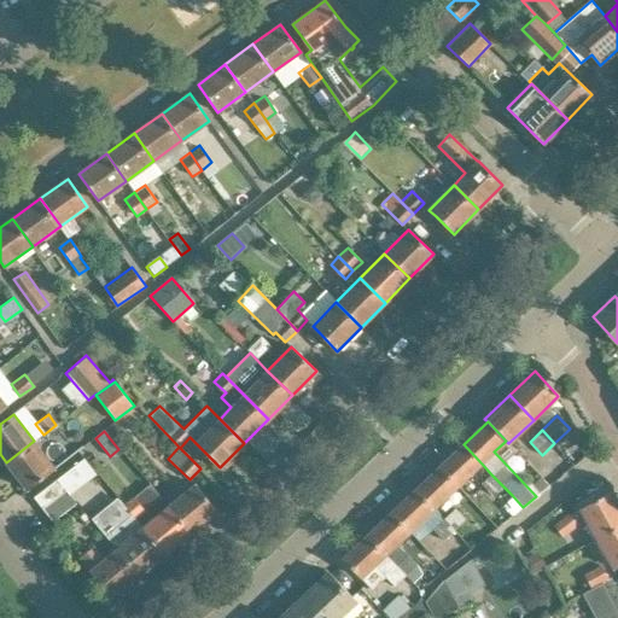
[(34,441),(6,462),(28,489),(54,468),(34,441)]
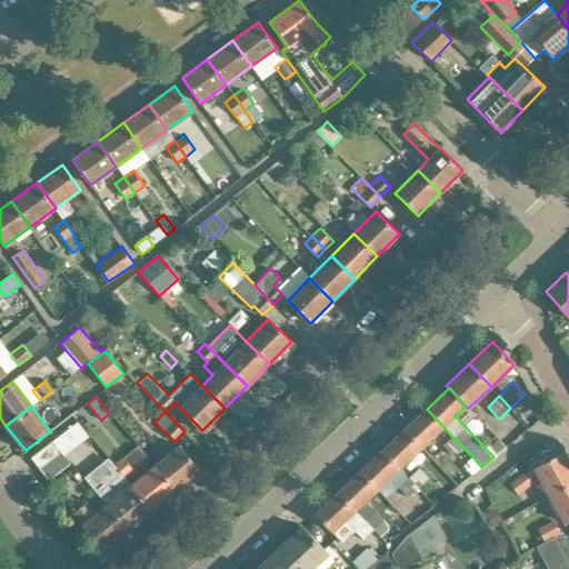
[(443,427),(427,409),(405,430),(421,448),(433,436),(443,427)]
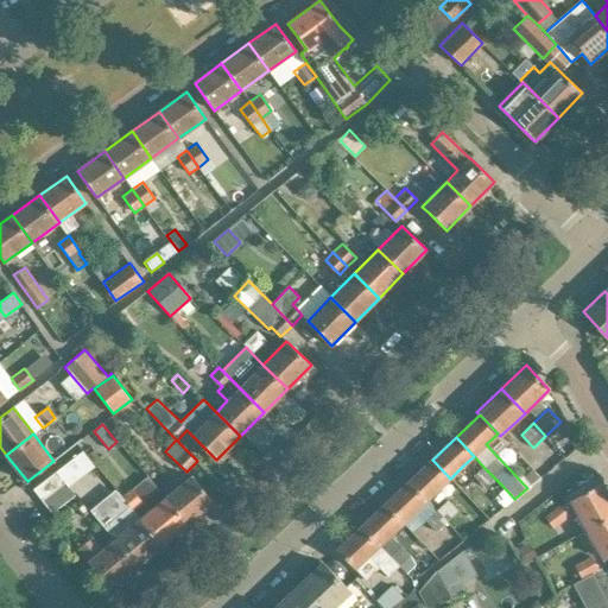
[(62,467),(70,479),(92,463),(83,450),(62,467)]
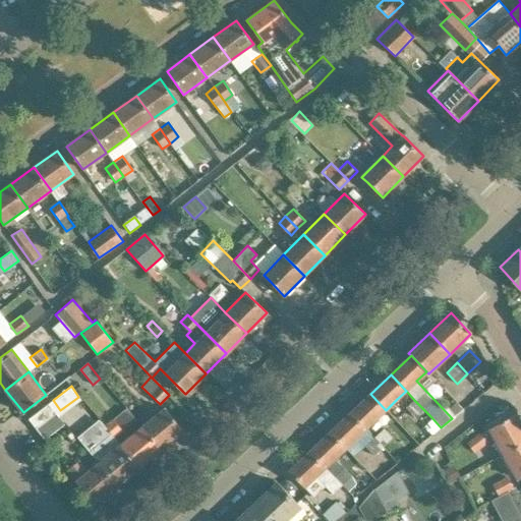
[(370,394),(350,413),(365,429),(386,410),(370,394)]
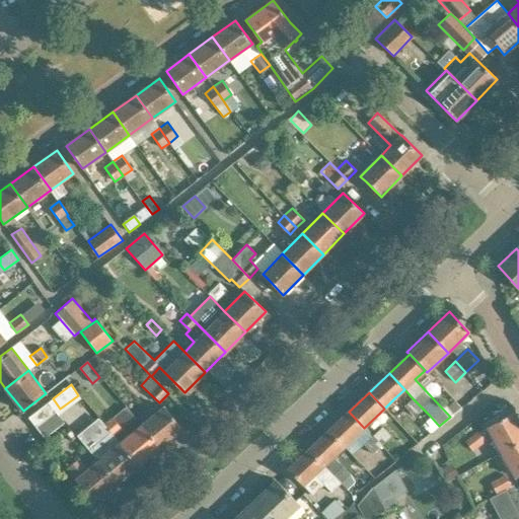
[(413,398),(404,406),(414,416),(422,408),(413,398)]
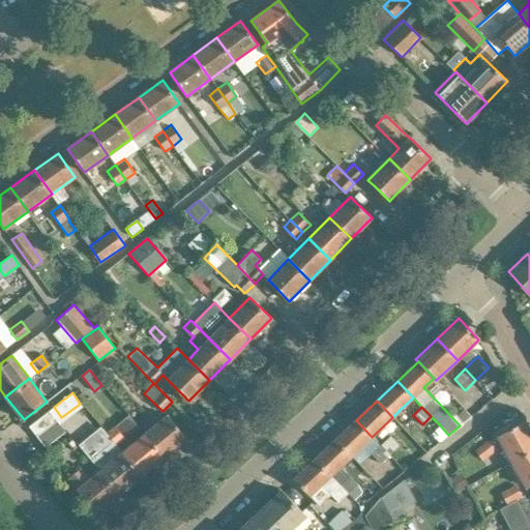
[(465,410),(458,416),(464,422),(471,416),(465,410)]
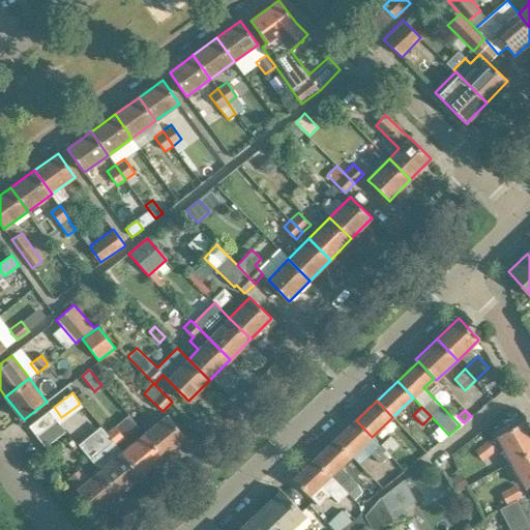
[(49,411),(29,427),(36,436),(56,421),(49,411)]
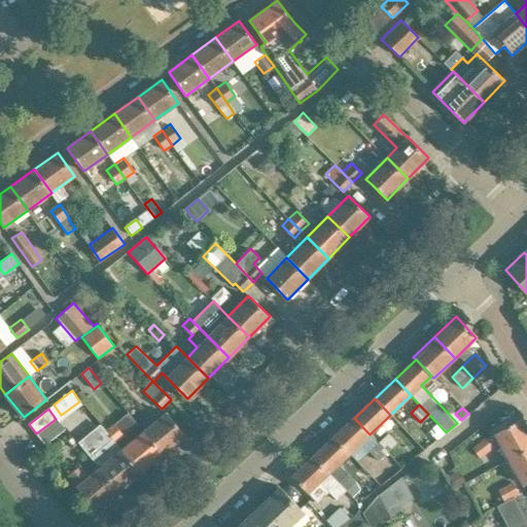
[(167,413),(144,431),(163,454),(185,435),(167,413)]
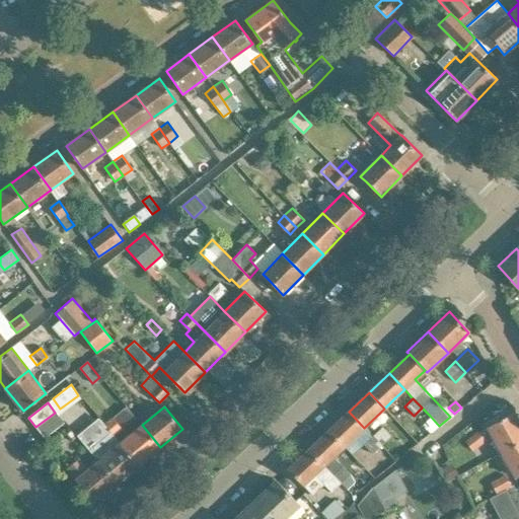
[(349,412),(328,431),(344,447),(364,428),(349,412)]
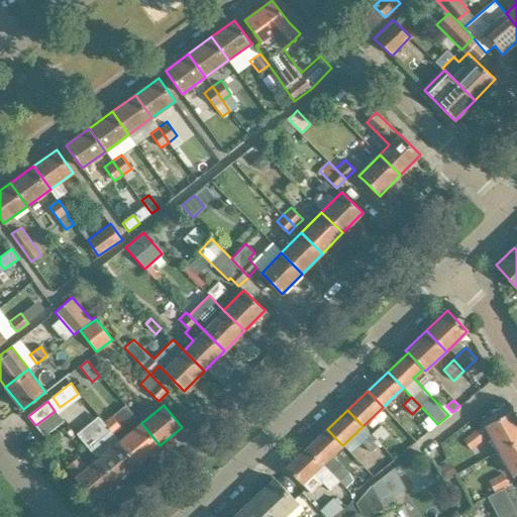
[(55,411),(35,425),(44,436),(64,422),(55,411)]
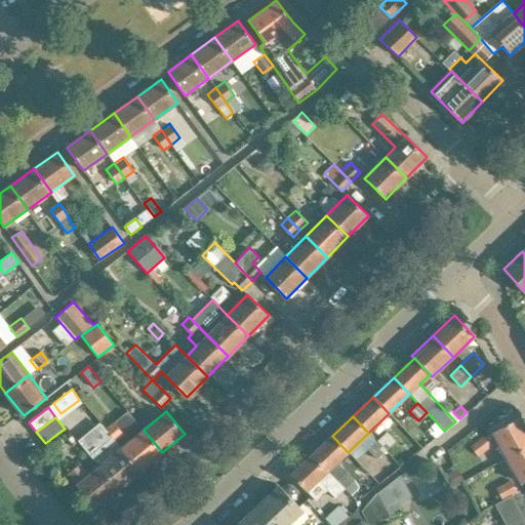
[(524,427),(519,417),(501,427),(492,432),(506,457),(524,447),(524,427)]
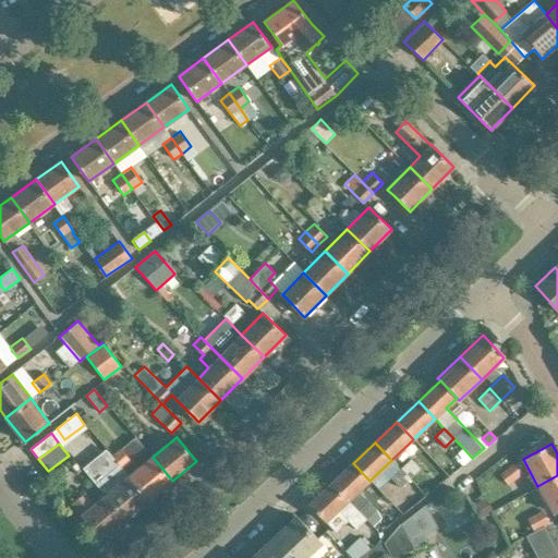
[(111,455),(122,469),(131,462),(119,448),(111,455)]
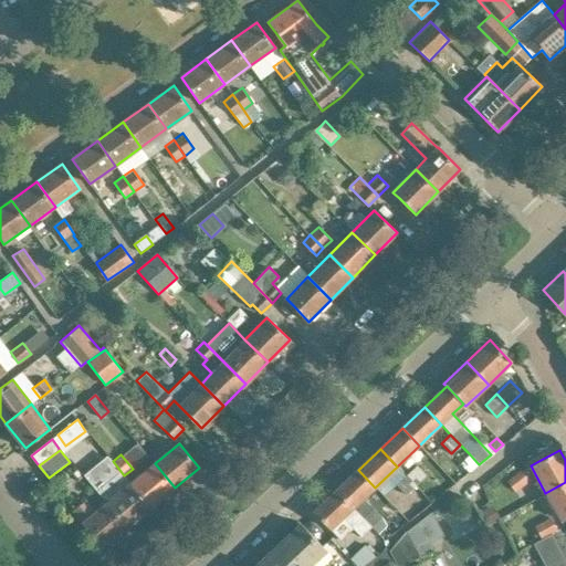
[(440,465),(457,482),(465,475),(449,458),(440,465)]
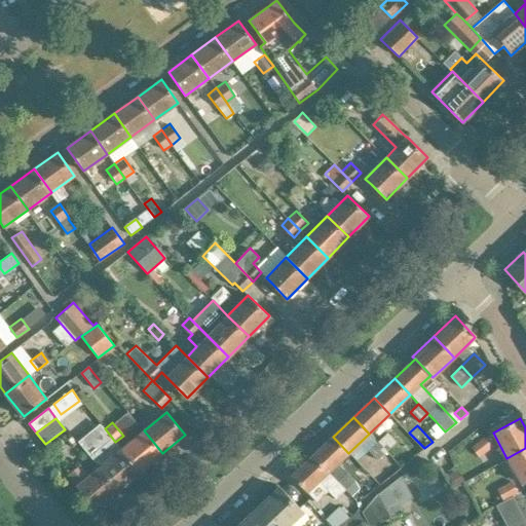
[(104,427),(81,446),(118,490),(140,472),(121,450),(115,442),(105,428),(104,427)]
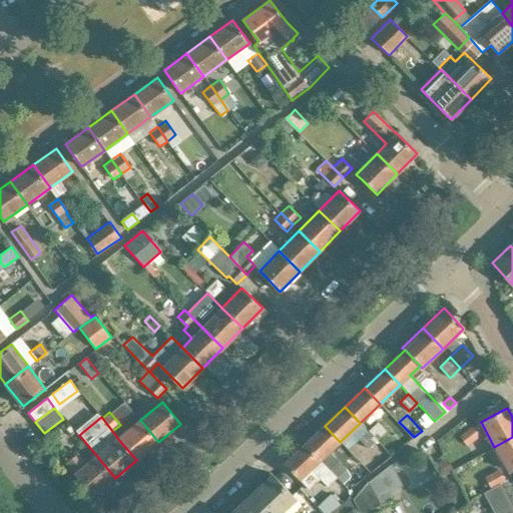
[(140,420),(118,439),(136,460),(158,442),(140,420)]
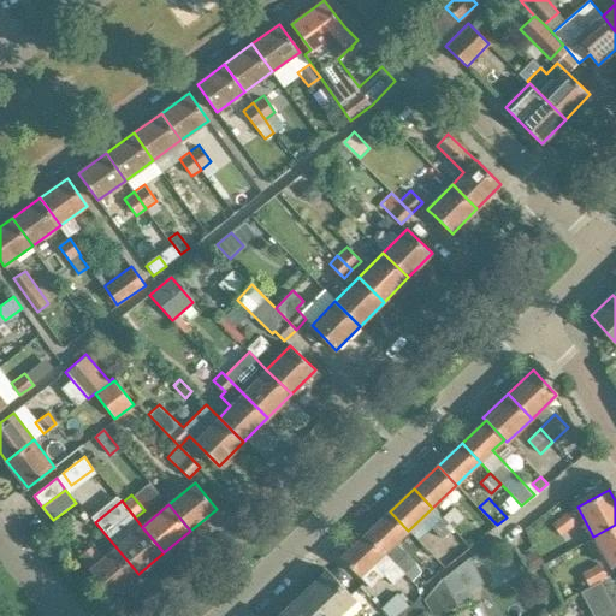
[(454,507),(442,517),(452,528),(465,517),(454,507)]
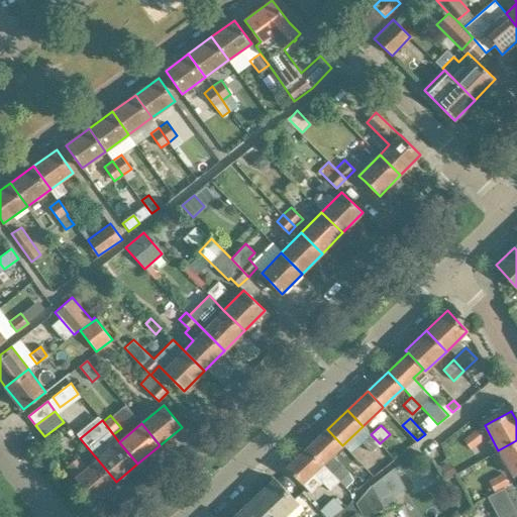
[(462,438),(471,449),(484,438),(476,428),(462,438)]
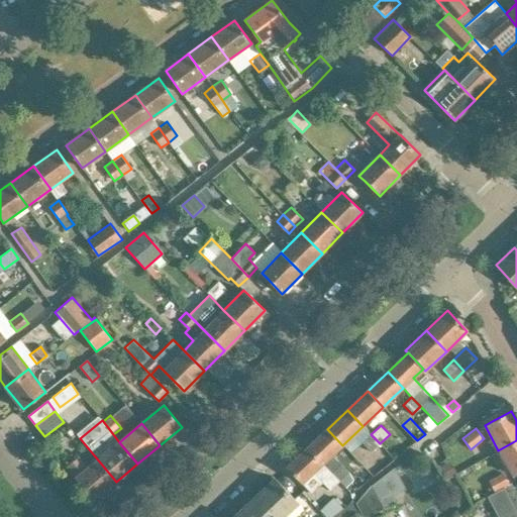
[(327,429),(307,448),(339,482),(349,473),(332,454),(342,445),(327,429)]
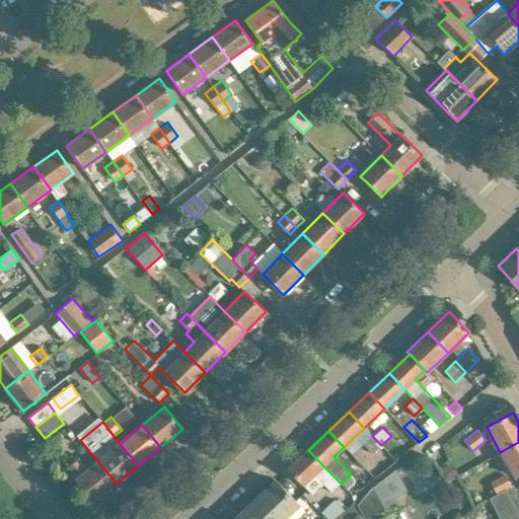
[(381,445),(372,436),(363,444),(372,453),(381,445)]
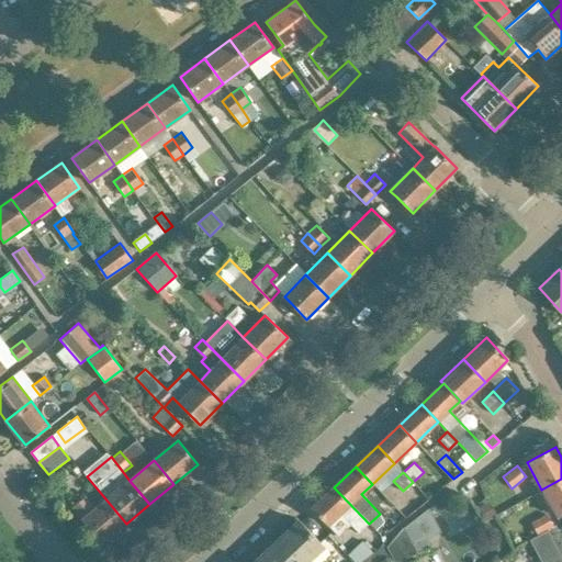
[(561,479),(541,490),(557,517),(561,514),(561,479)]
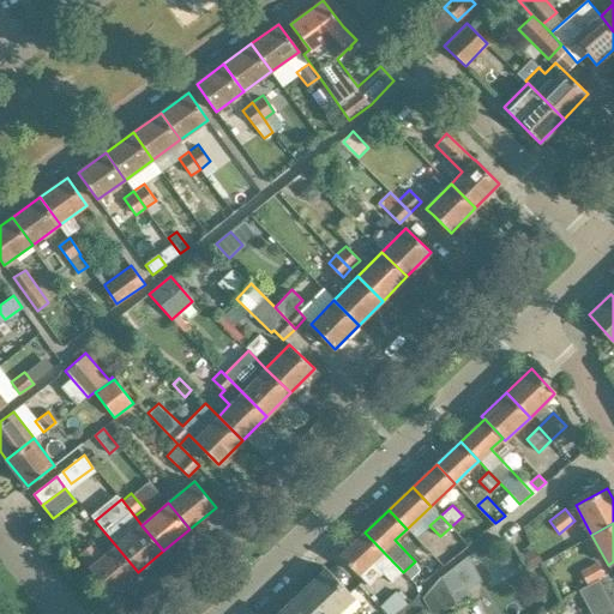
[(365,533),(341,555),(359,573),(372,561),(392,582),(403,572),(365,533)]
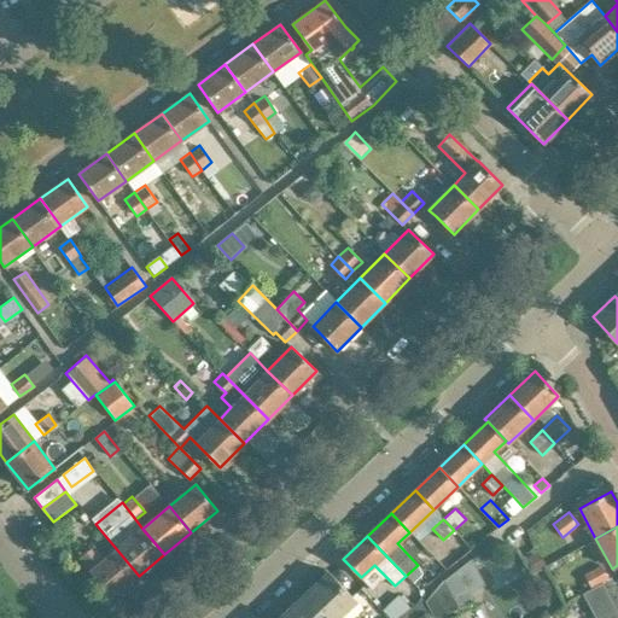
[(93,547),(92,548),(80,557),(91,571),(112,598),(139,576),(117,551),(104,560),(93,547)]
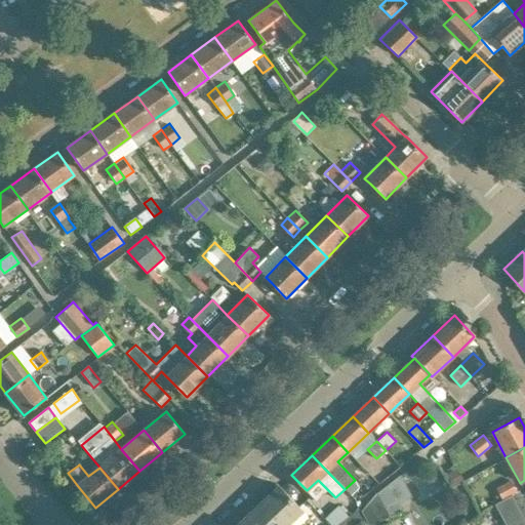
[(446,476),(452,487),(463,481),(457,470),(446,476)]
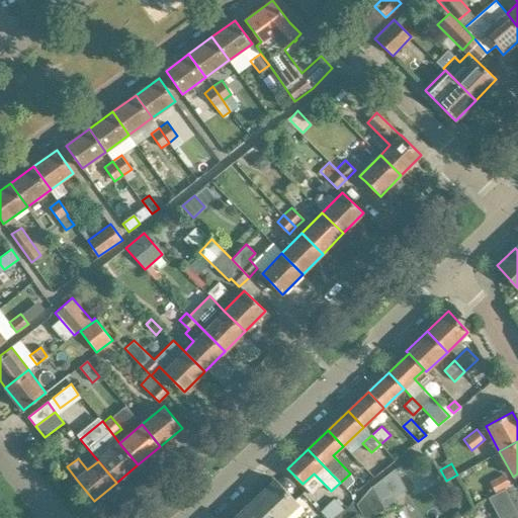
[(371,485),(363,495),(373,514),(383,509),(380,503),(394,496),(407,490),(395,467),(372,486),(371,485)]
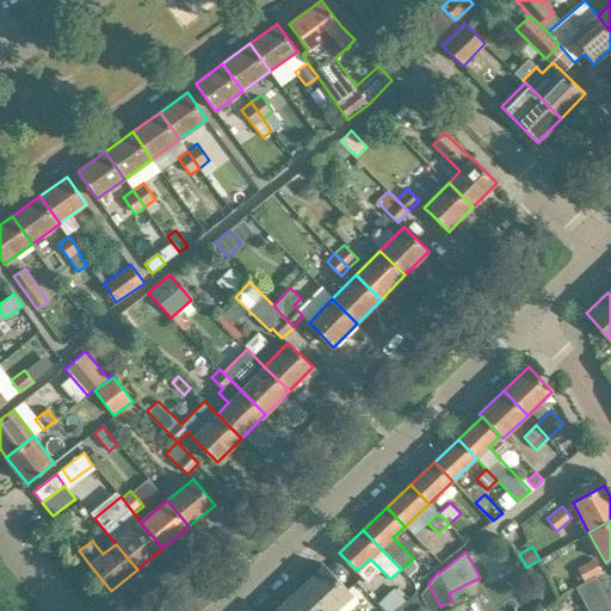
[(578,567),(585,581),(602,571),(594,557),(578,567)]
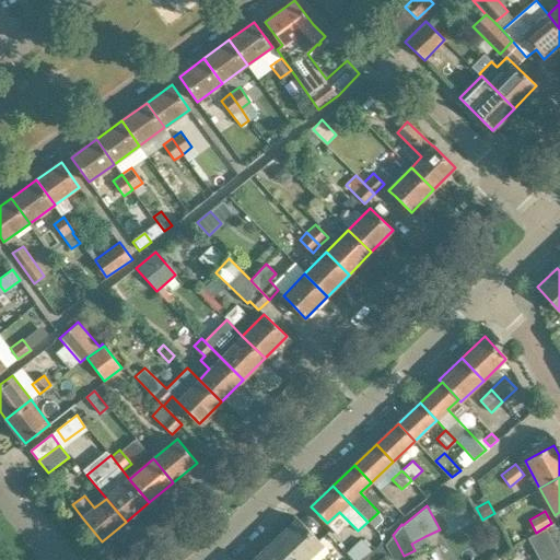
[(298,518),(278,537),(298,559),(307,559),(324,546),(298,518)]
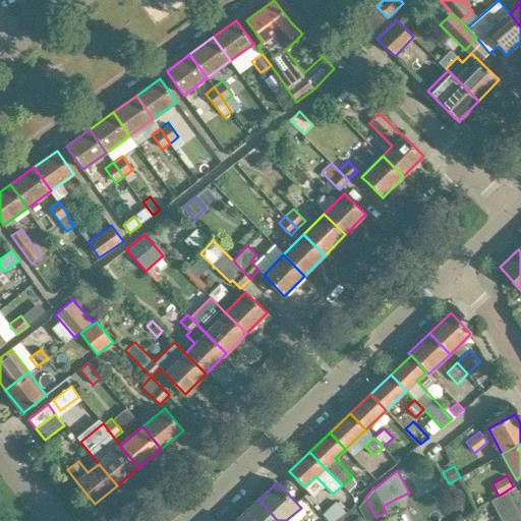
[(342,485),(333,494),(344,506),(353,498),(342,485)]
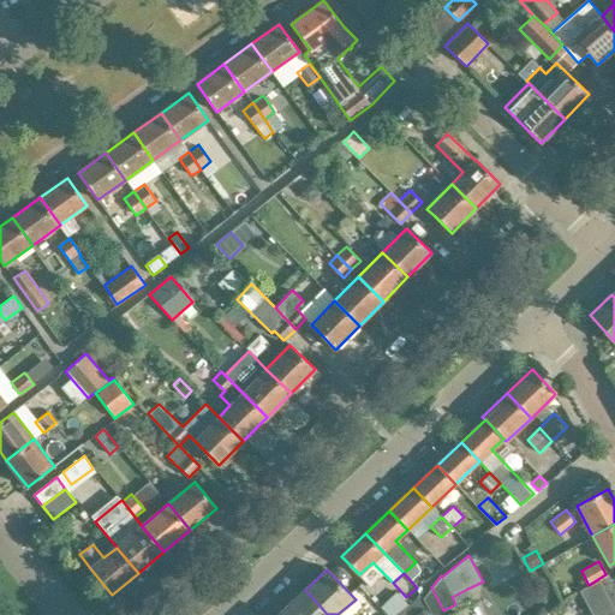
[(579,591),(592,614),(614,614),(614,611),(598,580),(579,591)]
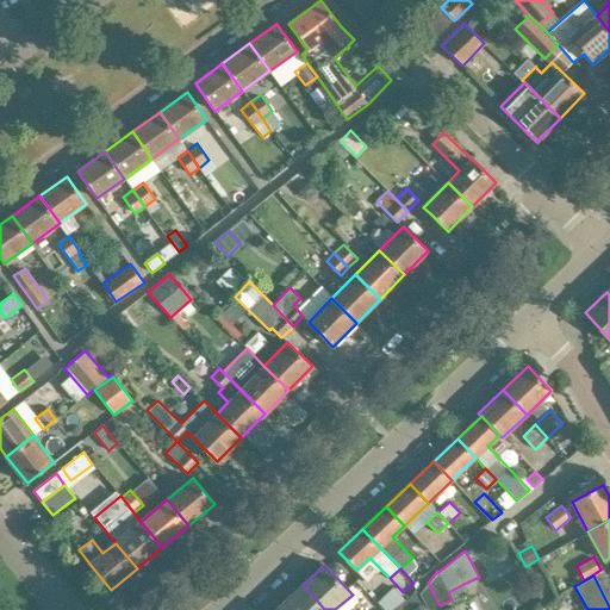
[(430,609),(440,605),(428,583),(419,593),(428,609),(430,609)]
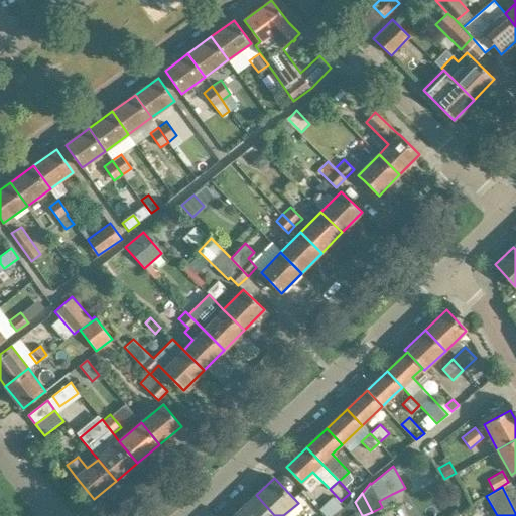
[(274,515),(256,495),(237,513),(239,515),(274,515)]
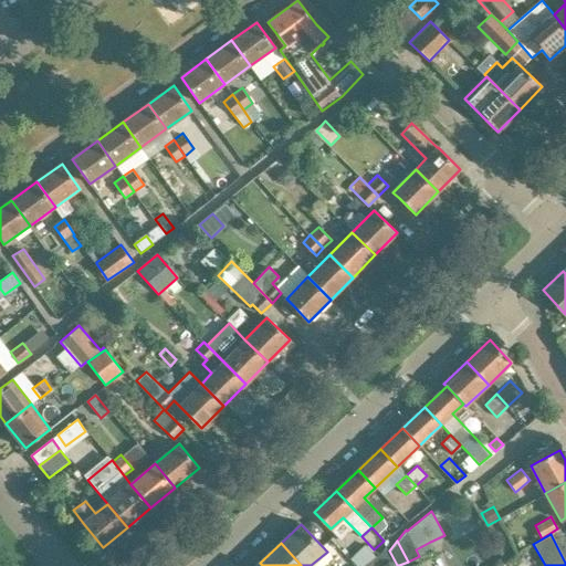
[(380,565),(375,556),(362,565),(380,565)]
